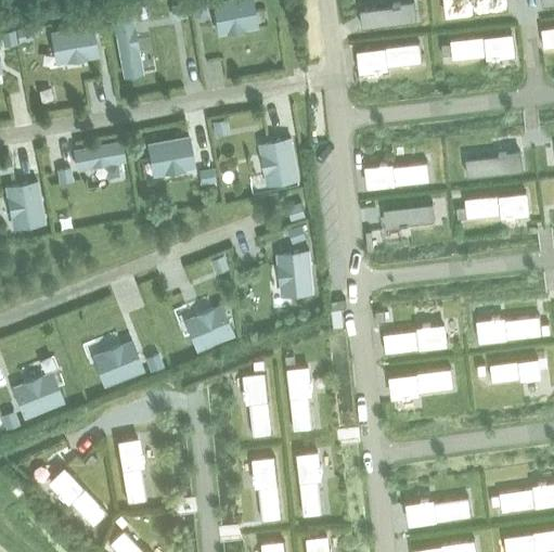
[(235,0),(213,4),(218,35),(249,29),(247,14),(256,13),(254,0),(235,0)]
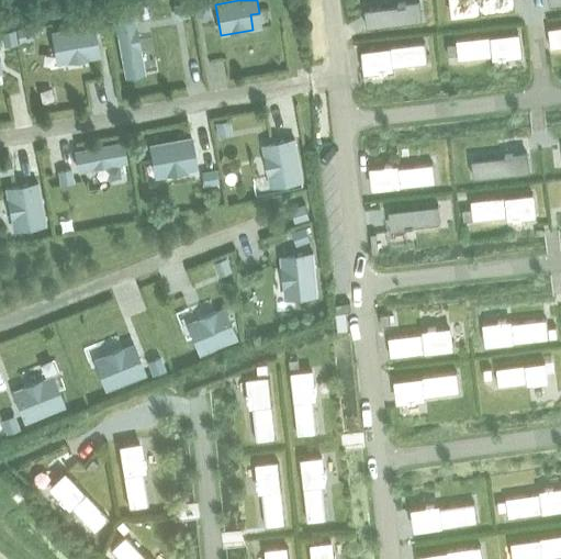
[(451,0),(453,19),(515,12),(514,0),(451,0)]
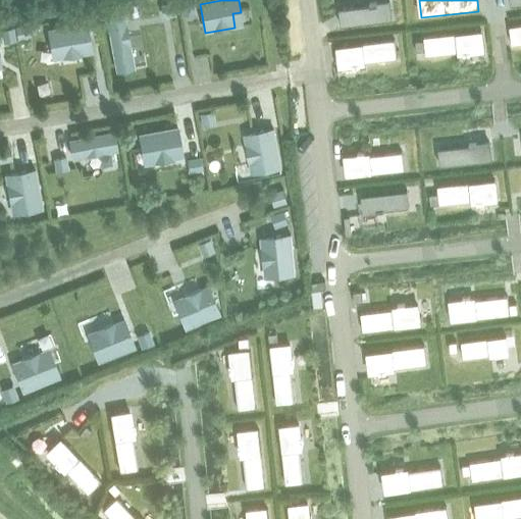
[(192,3),(179,4),(181,18),(194,16),(192,3)]
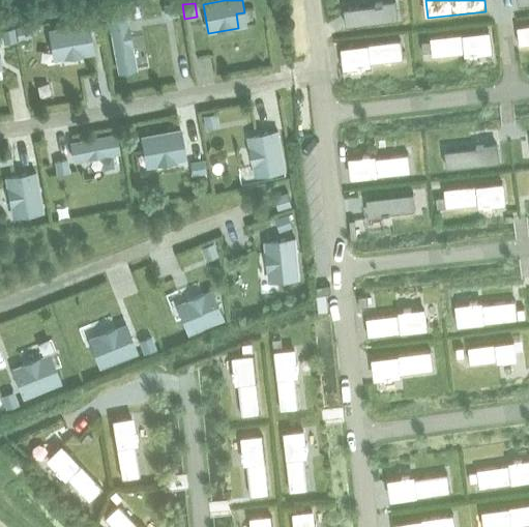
[(375,7),(344,11),(347,28),(398,21),(395,4),(383,5),(383,4),(375,5),(375,7)]
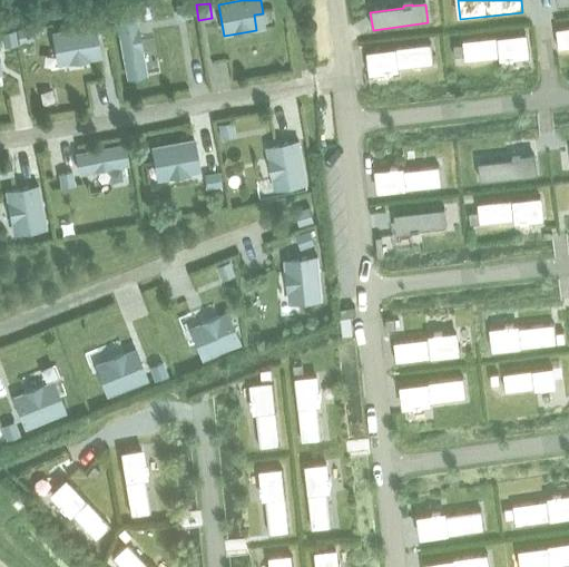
[(189,6),(175,8),(177,22),(192,20),(189,6)]
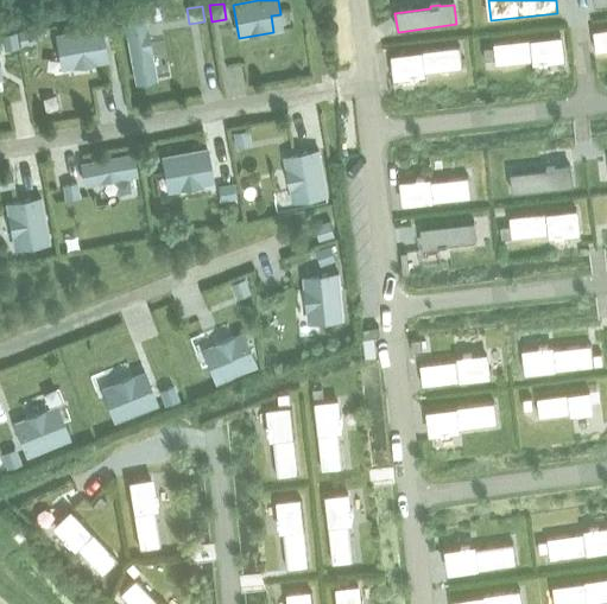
[(144,17),(124,20),(134,74),(153,70),(144,17)]
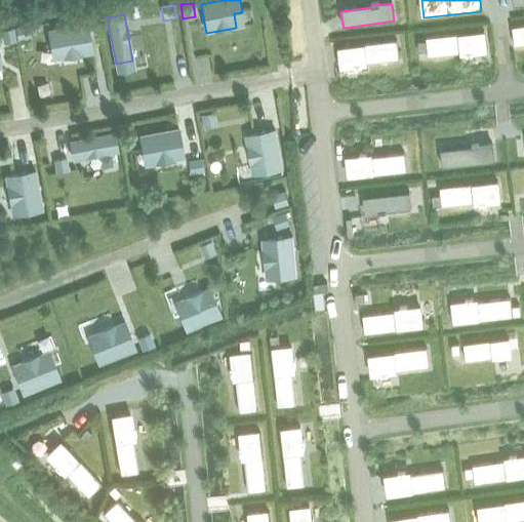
[(48,32),(51,47),(59,45),(63,59),(92,54),(87,25),(48,32)]
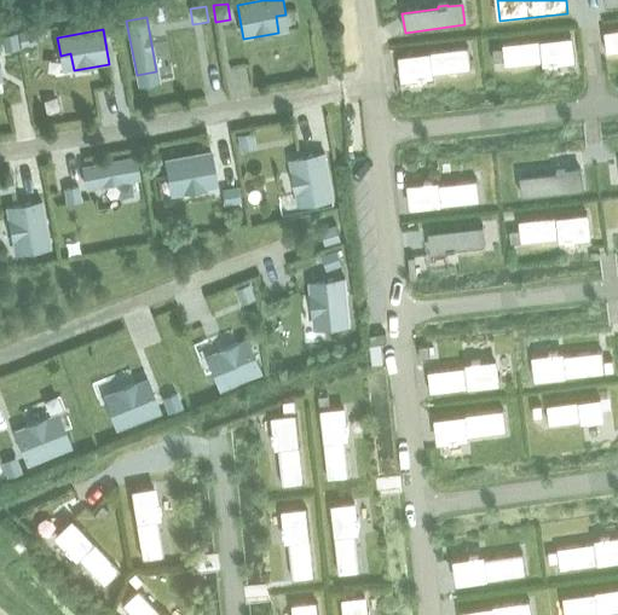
[(617,32),(604,34),(607,56),(617,53),(617,32)]
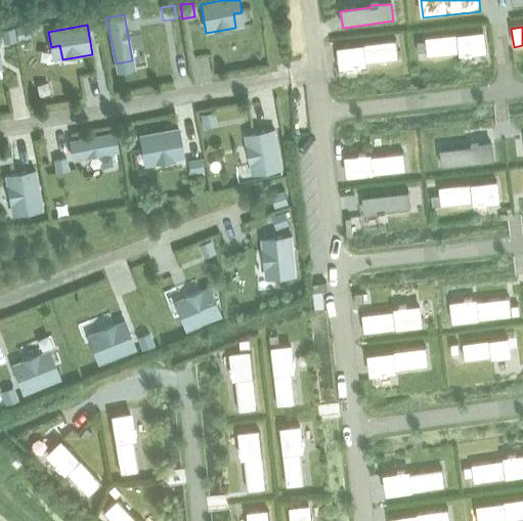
[(29,30),(15,32),(17,45),(31,43),(29,30)]
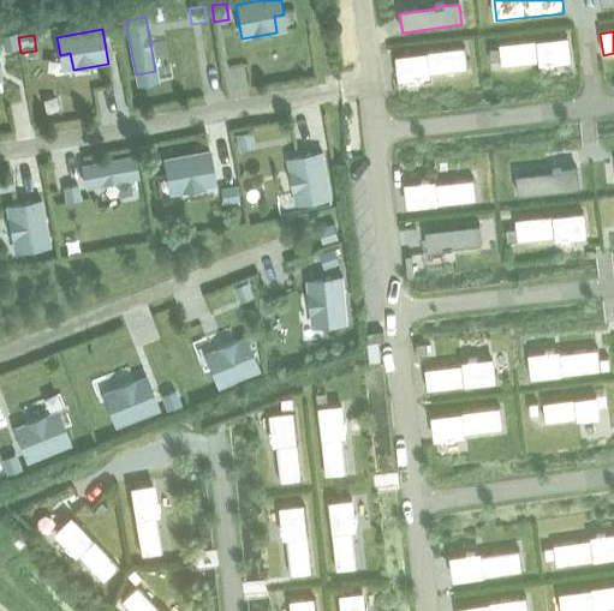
[(16,36),(1,39),(4,51),(18,48),(16,36)]
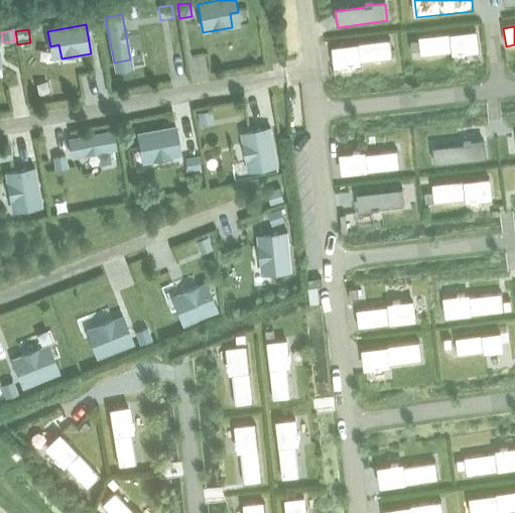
[(419,42),(411,43),(412,52),(420,52),(420,56),(453,53),(453,54),(458,53),(458,55),(465,55),(465,53),(478,51),(476,32),(418,38),(419,42)]
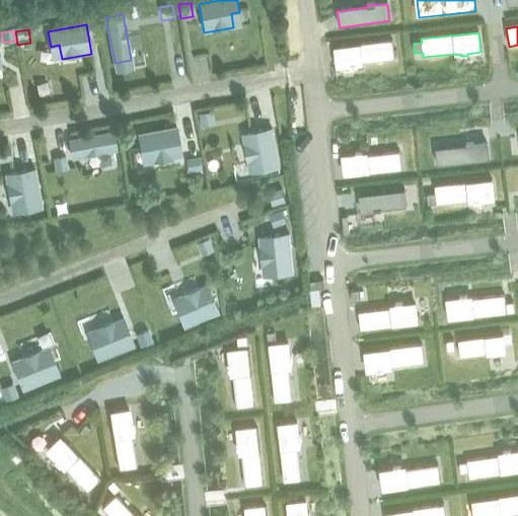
[(392,42),(336,48),(338,68),(350,66),(351,68),(358,67),(358,65),(362,65),(362,64),(394,60),(392,42)]
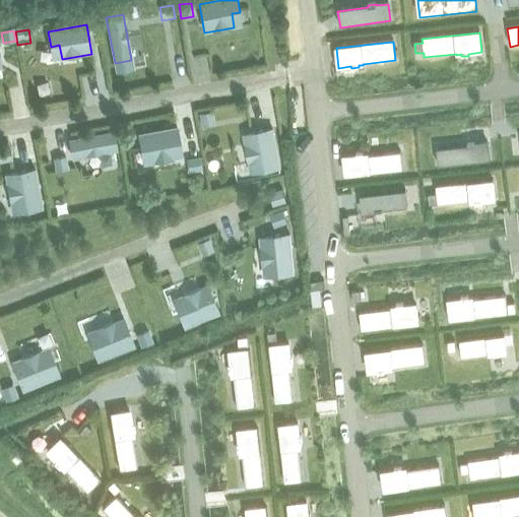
[(211,113),(198,115),(200,128),(213,126),(211,113)]
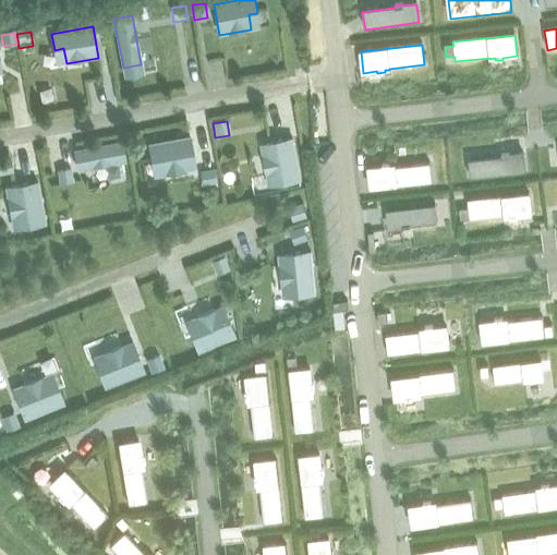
[(190,139),(148,146),(152,161),(160,160),(164,176),(195,170),(190,139)]
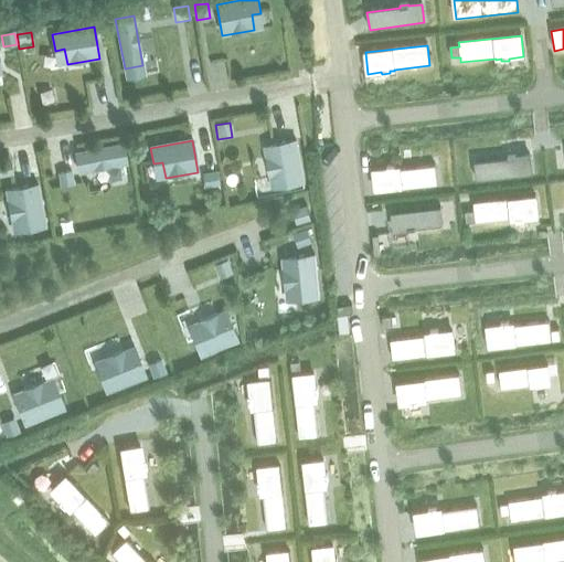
[(288,187),(305,183),(297,141),(265,148),(270,180),(287,177),(288,187)]
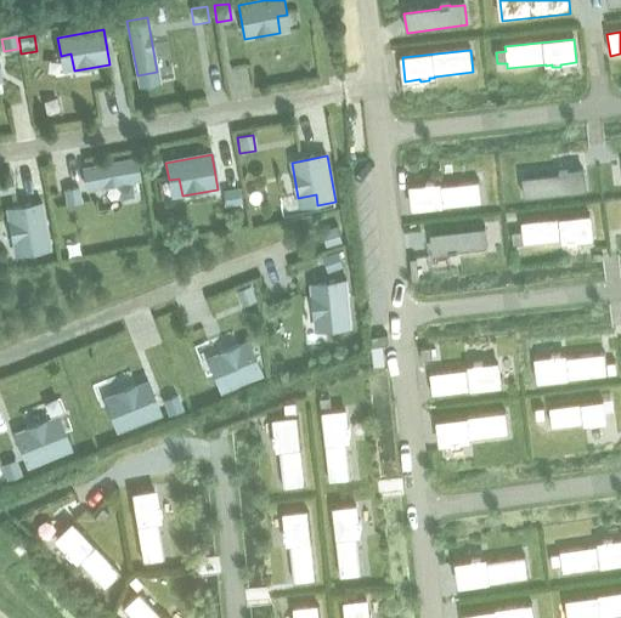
[(83,169),(86,191),(139,181),(135,159),(83,169)]
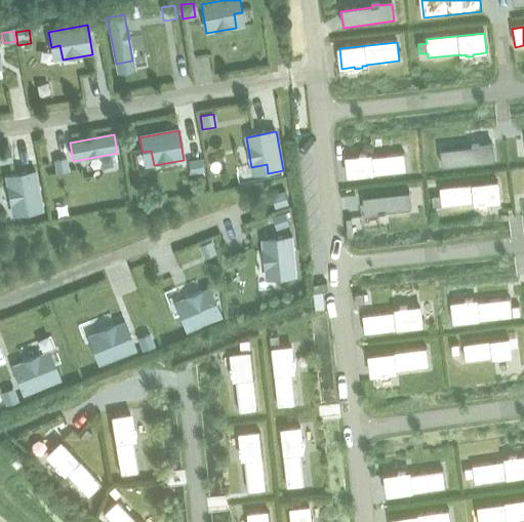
[(472,149),(441,152),(443,168),(494,163),(492,146),(480,147),(480,146),(472,147),(472,149)]
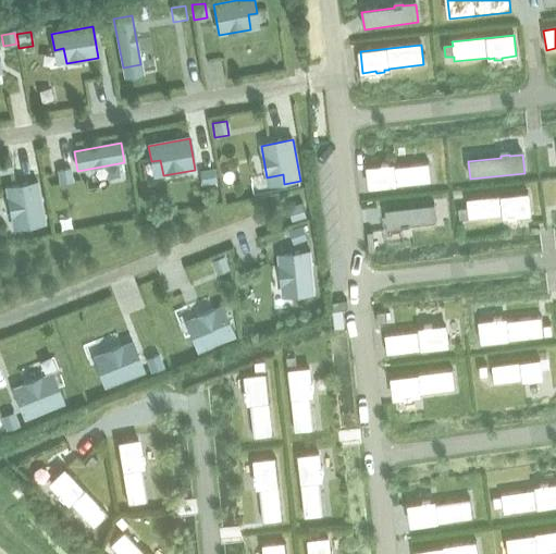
[(9,163),(0,164),(0,177),(11,176),(9,163)]
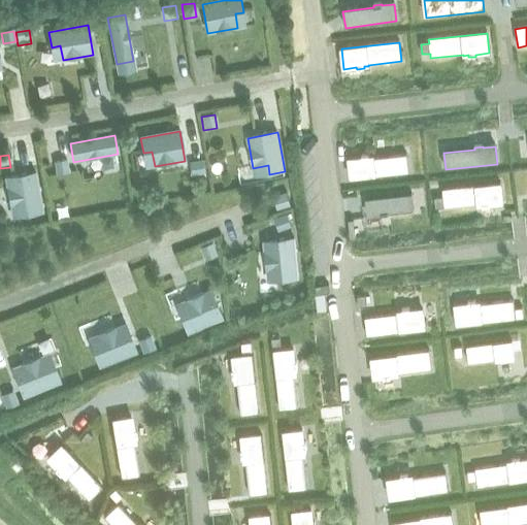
[(362,159),(349,160),(351,181),(409,174),(408,164),(407,155),(374,159),(374,158),(369,158),(369,156),(361,157),(362,159)]
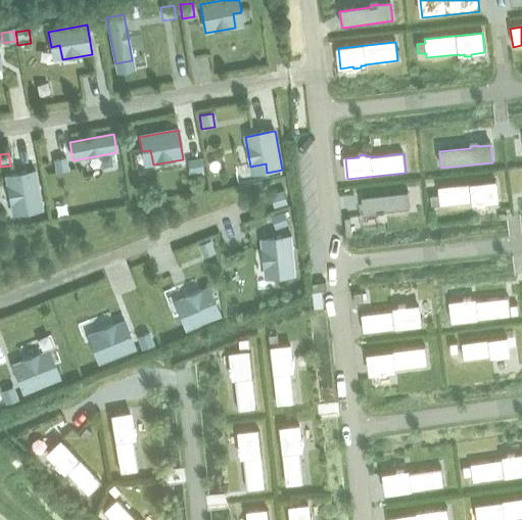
[(200,158),(187,161),(189,175),(202,173),(200,158)]
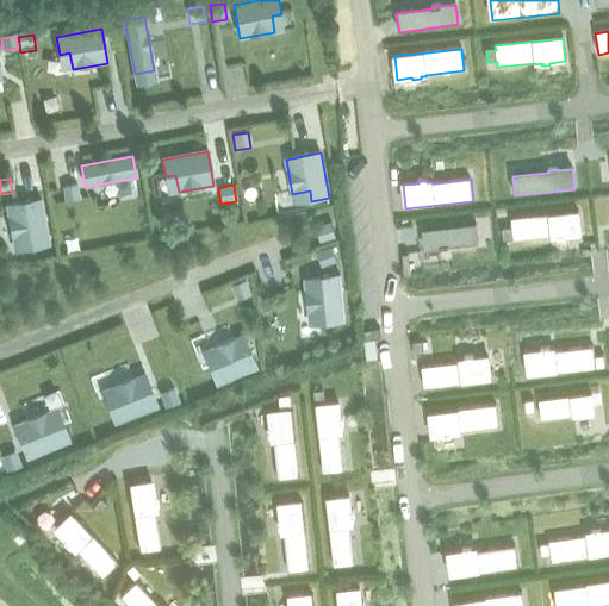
[(76,186),(62,188),(64,205),(80,201),(76,186)]
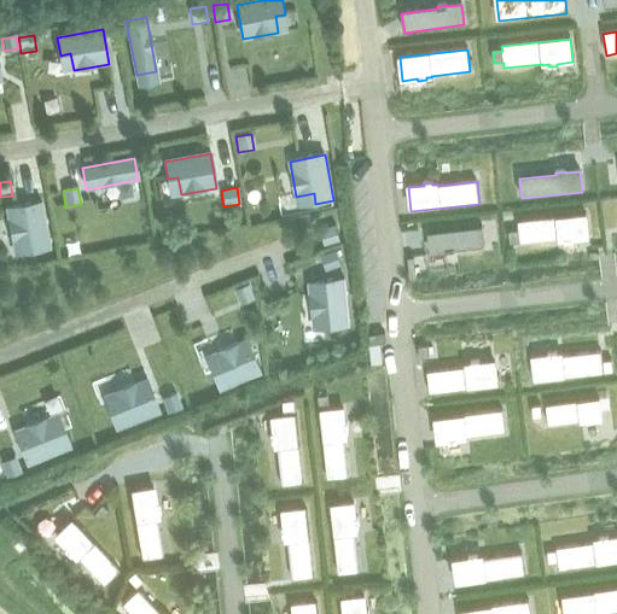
[(41,203),(6,209),(12,244),(22,243),(24,253),(50,249),(41,203)]
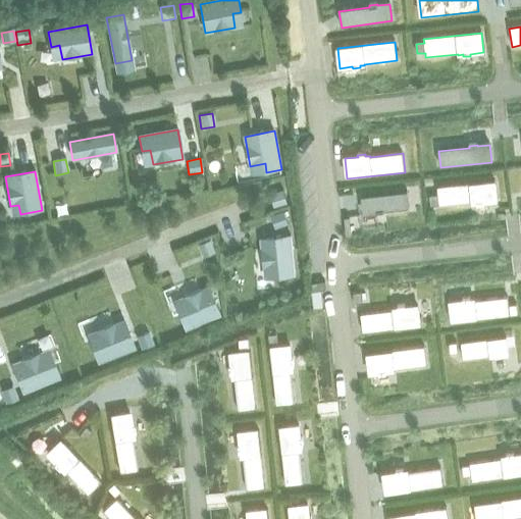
[(438,196),(429,197),(430,207),(472,203),(472,204),(477,204),(477,206),(484,205),(484,203),(498,201),(496,182),(437,188),(438,196)]
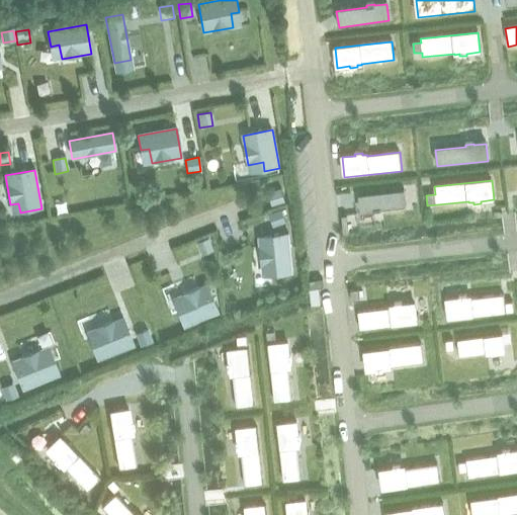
[(281,189),(270,192),(273,205),(284,202),(281,189)]
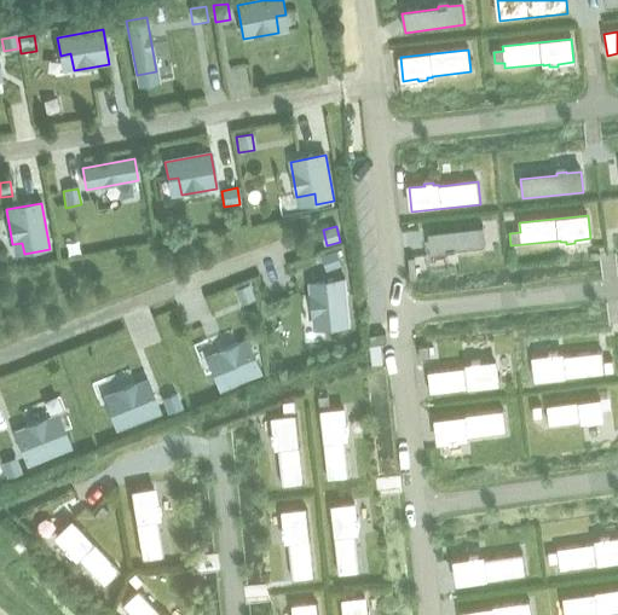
[(484,228),(428,235),(431,255),(446,253),(448,254),(457,254),(456,251),(485,248),(484,228)]
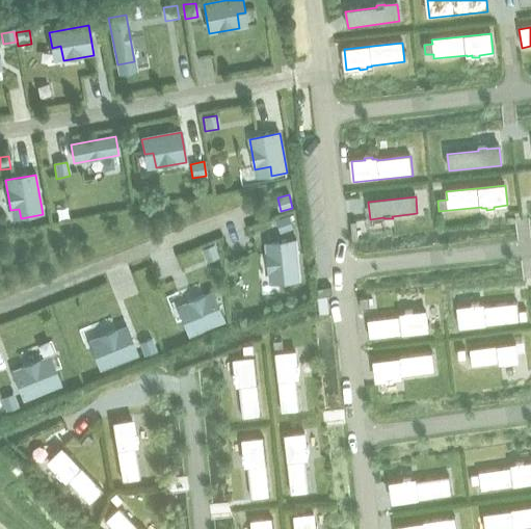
[(289,217),(276,222),(281,235),(294,230),(289,217)]
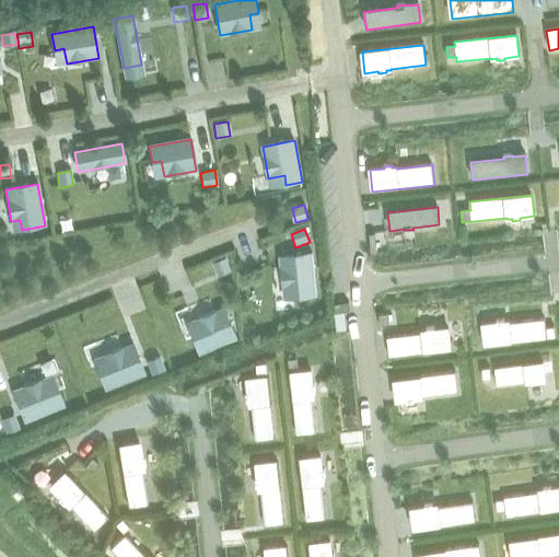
[(280,257),(283,290),(292,289),(293,298),(316,296),(312,254),(280,257)]
